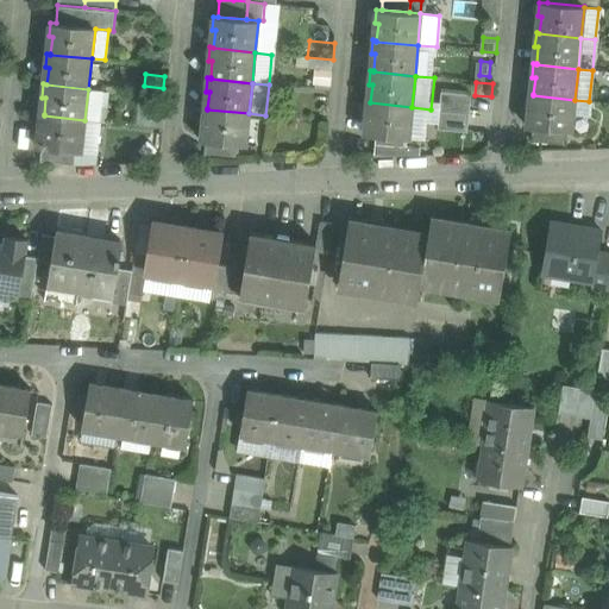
[(471,94),(440,92),(439,110),(470,112),(471,94)]
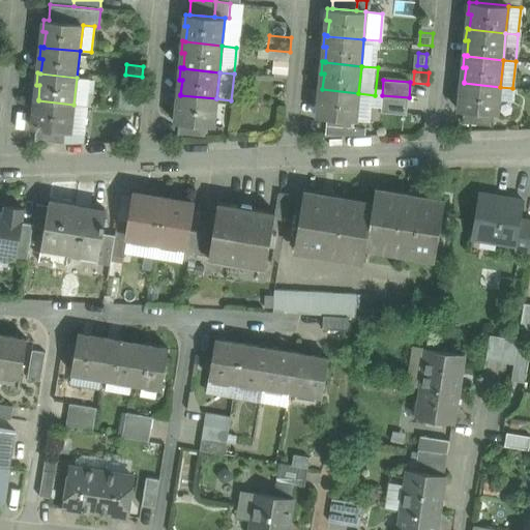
[(500,87),(464,83),(464,82),(461,82),(460,94),(463,94),(461,110),(459,109),(458,111),(463,111),(492,114),(497,114),(498,101),(500,87)]
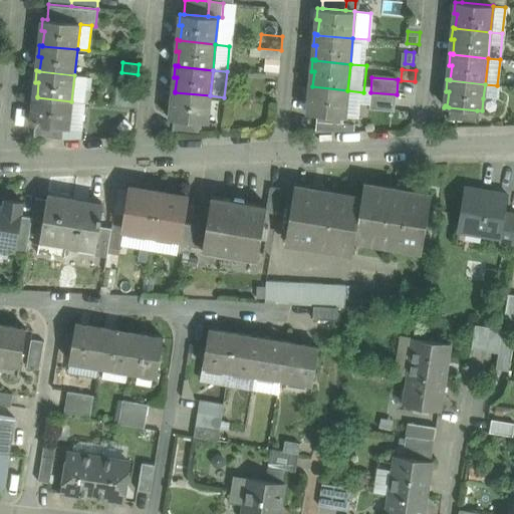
[(497,85),(485,84),(483,98),(495,99),(497,85)]
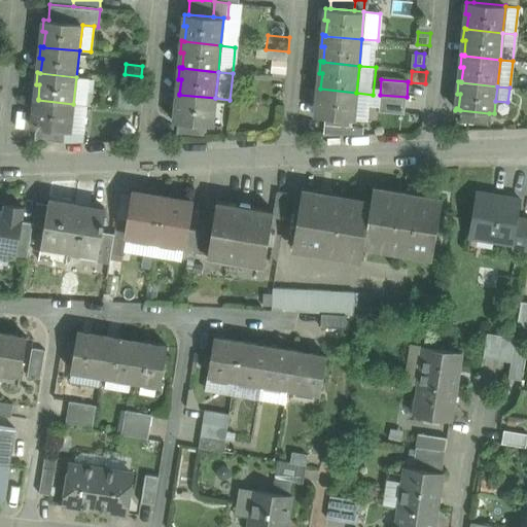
[(356,93),(320,89),(318,88),(316,100),(320,100),(318,115),(315,114),(315,116),(321,116),(350,119),(354,119),(356,93)]
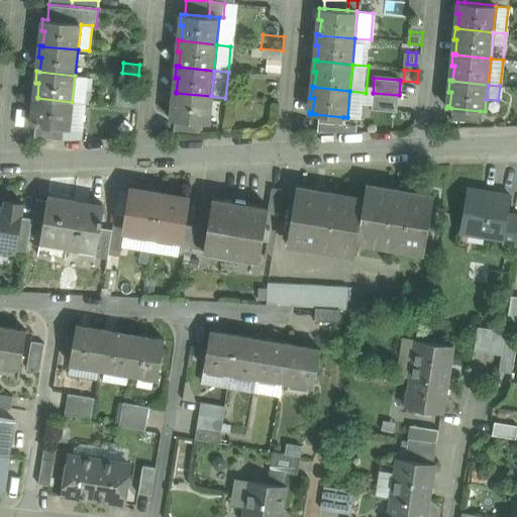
[(252,90),(234,89),(233,99),(251,100),(252,90)]
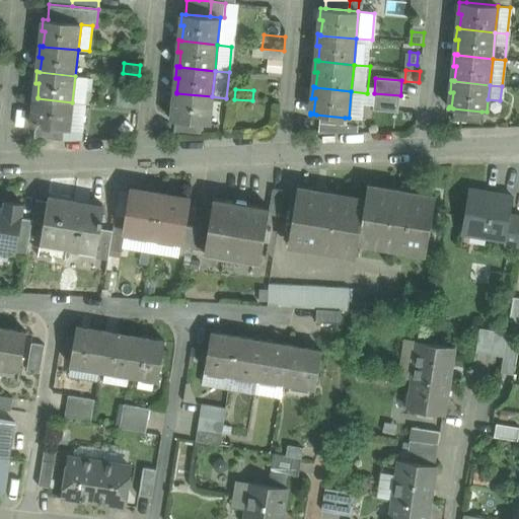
[(374,93),(367,93),(351,91),(349,118),(364,120),(366,102),(373,102),(374,93)]
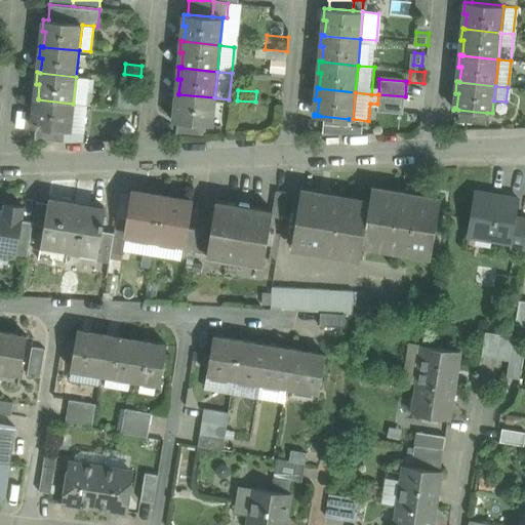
[(214,97),(178,94),(178,93),(175,93),(174,106),(177,106),(176,120),(173,120),(173,121),(177,122),(206,124),(212,125),(214,97)]
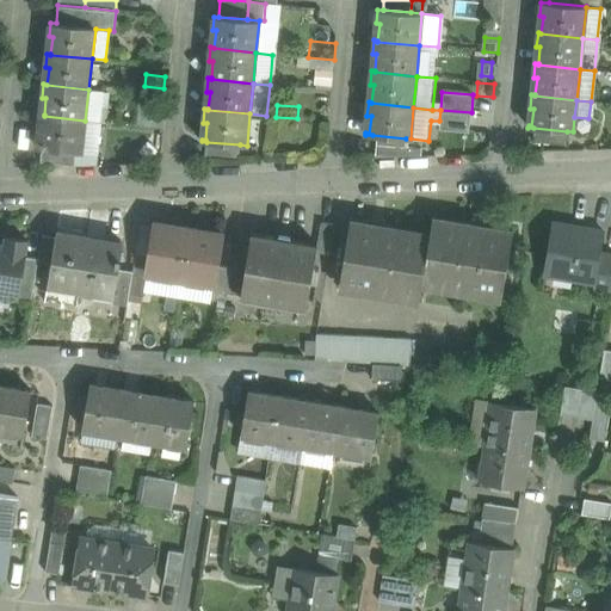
[(471,112),(440,110),(439,121),(439,129),(469,131),(471,112)]
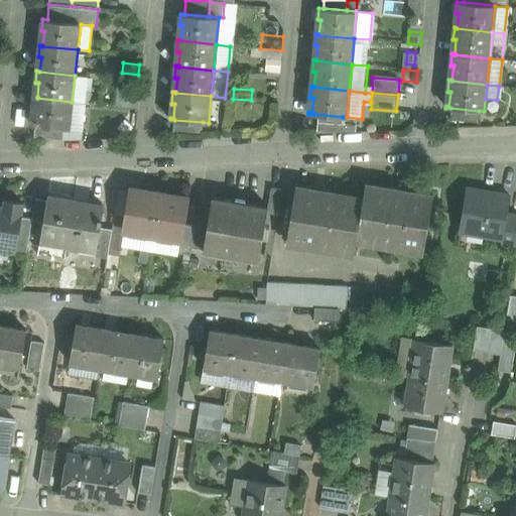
[(26,124),(31,124),(31,123),(34,123),(35,109),(33,109),(34,97),(29,97),(26,124)]
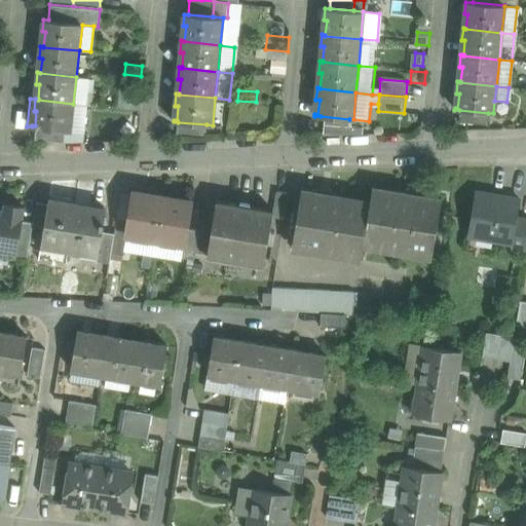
[(73,104),(38,100),(38,99),(35,99),(34,111),(36,111),(35,125),(32,125),(32,126),(36,127),(65,130),(71,130),(73,104)]
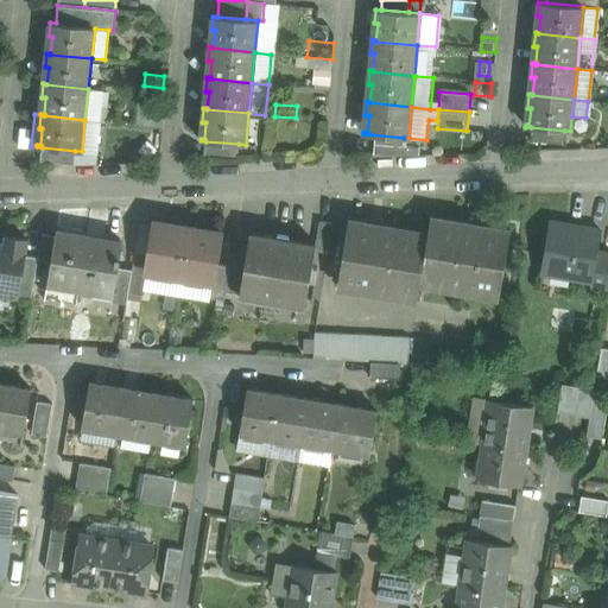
[(564,131),(531,127),(530,141),(563,145),(564,131)]
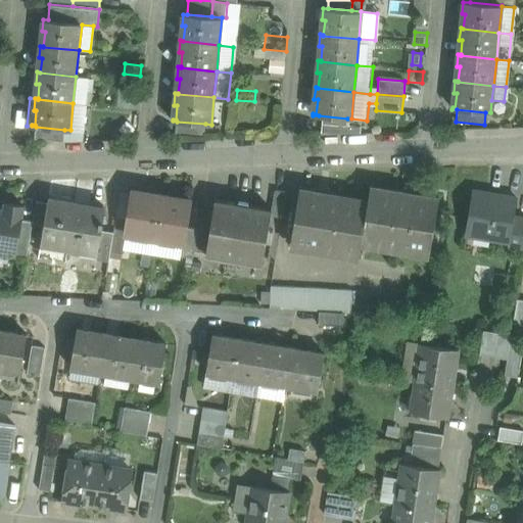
[(317,135),(345,134),(347,119),(319,115),(317,135)]
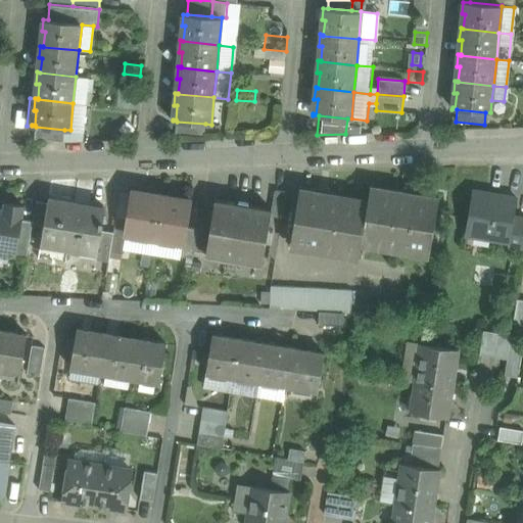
[(205,124),(177,122),(176,134),(203,136),(205,124)]
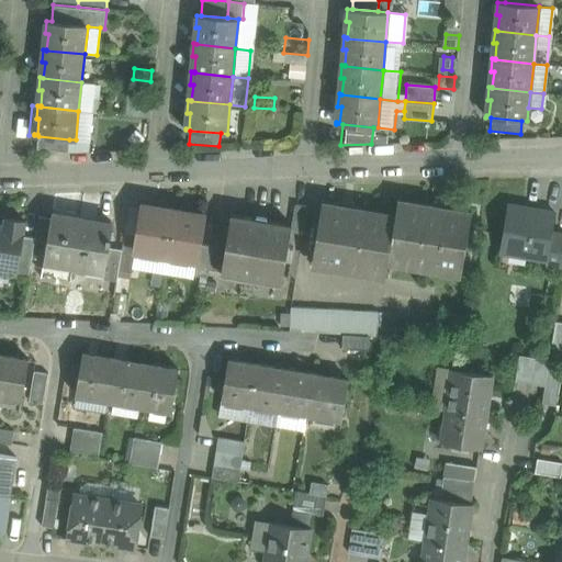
[(69,139),(38,136),(37,149),(68,153),(69,139)]
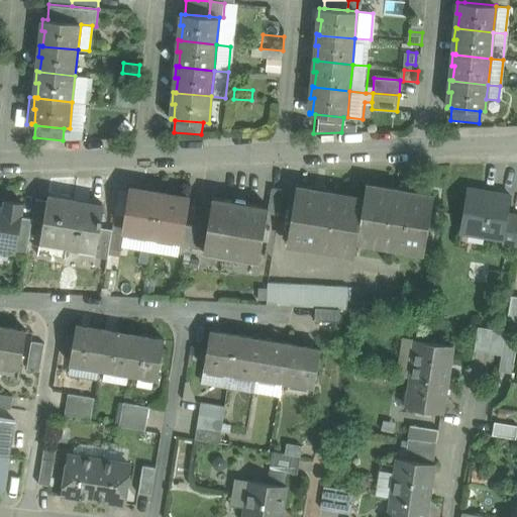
[(435,196),(366,185),(364,197),(357,237),(426,248),(435,196)]
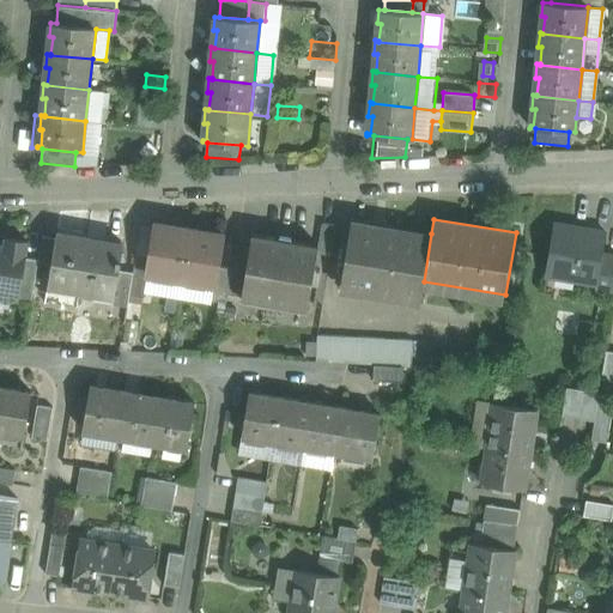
[(431,234),(351,220),(340,286),(420,299),(424,281),(431,234)]
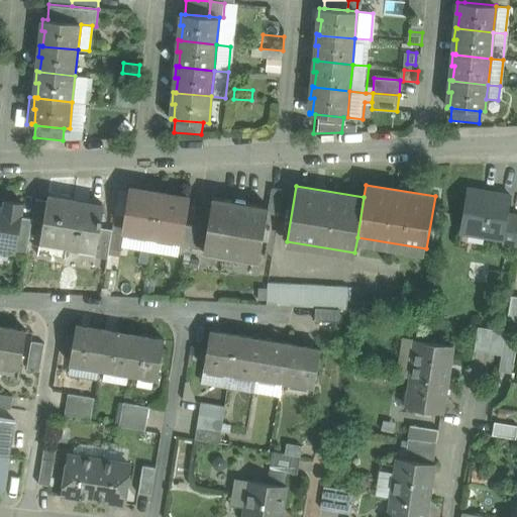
[(160,193),(131,188),(131,191),(127,215),(125,230),(152,235),(160,193)]
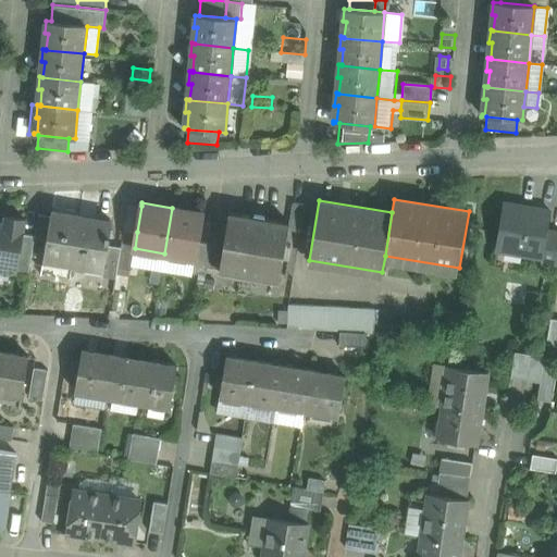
[(305,205),(293,202),(289,223),(288,230),(300,232),(305,205)]
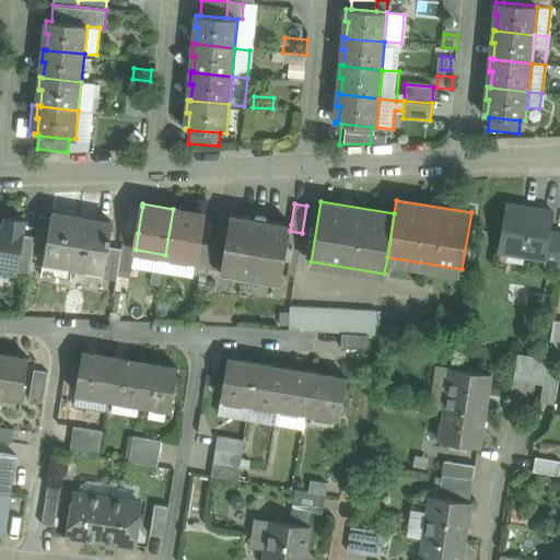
[(142,207),(129,205),(125,231),(138,233),(142,207)]
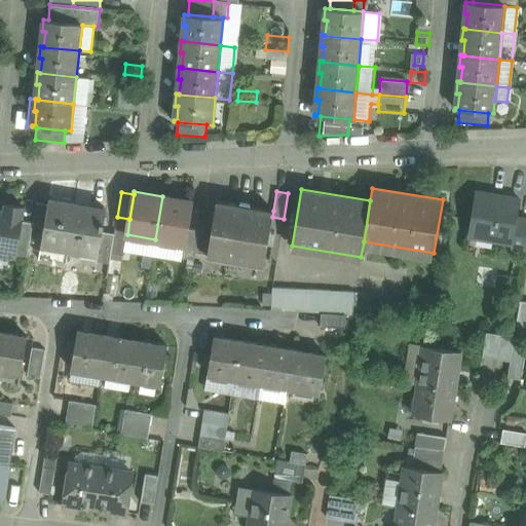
[(520,199),(475,192),(467,235),(512,242),(517,218),(520,199)]
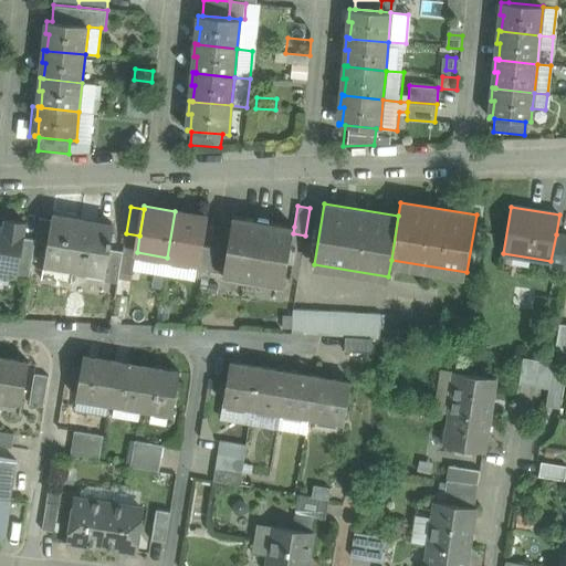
[(206,216),(175,211),(167,258),(197,262),(198,263),(200,245),(206,216)]
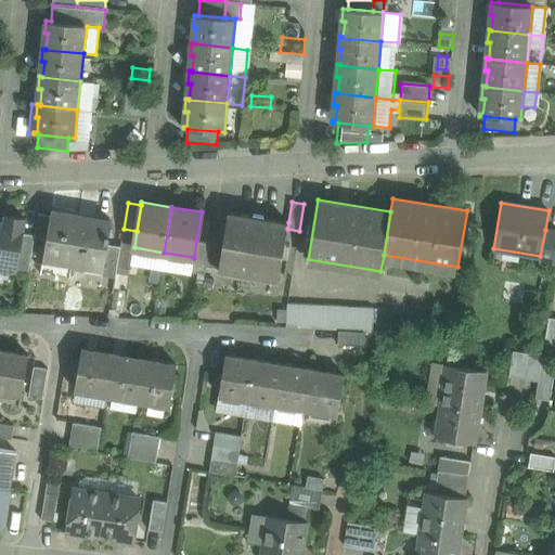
[(112,221),(51,210),(51,216),(47,240),(43,258),(103,268),(104,268),(107,244),(112,221)]
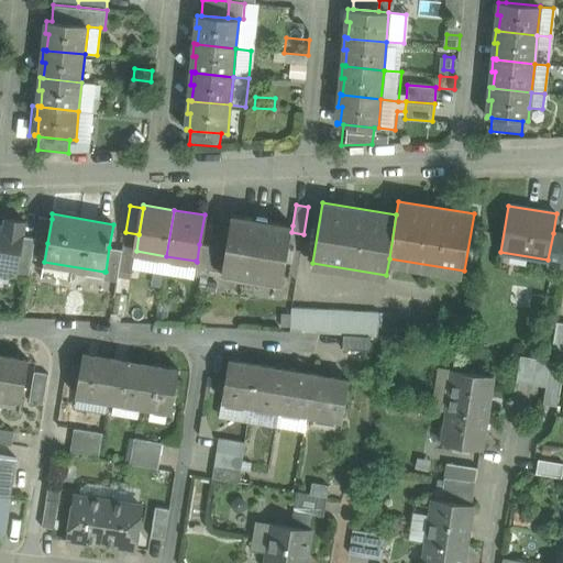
[(293,225),(231,214),(221,275),(282,285),(285,267),(288,245),(291,232),(293,225)]
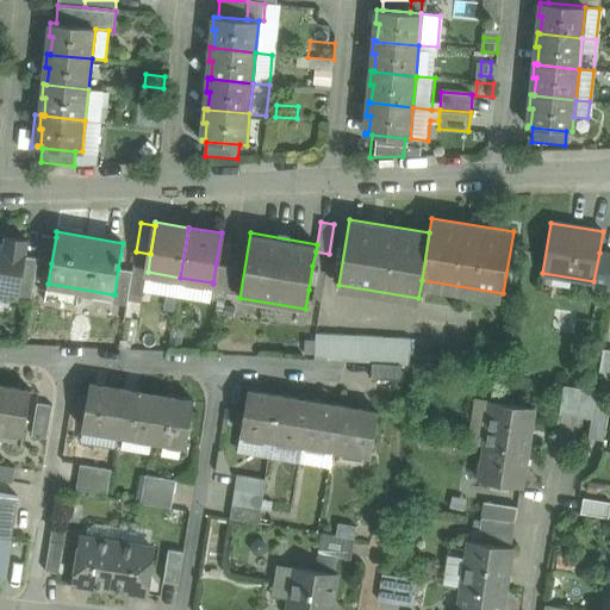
[(56,237),(42,235),(38,259),(38,261),(51,263),(56,237)]
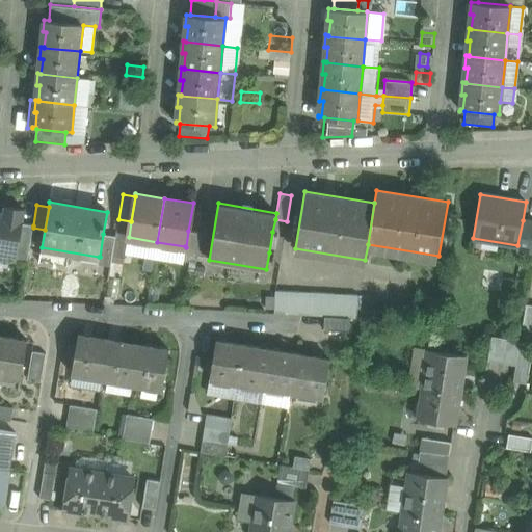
[(5,210),(0,209),(0,257),(15,260),(21,223),(23,209),(6,207),(5,210)]
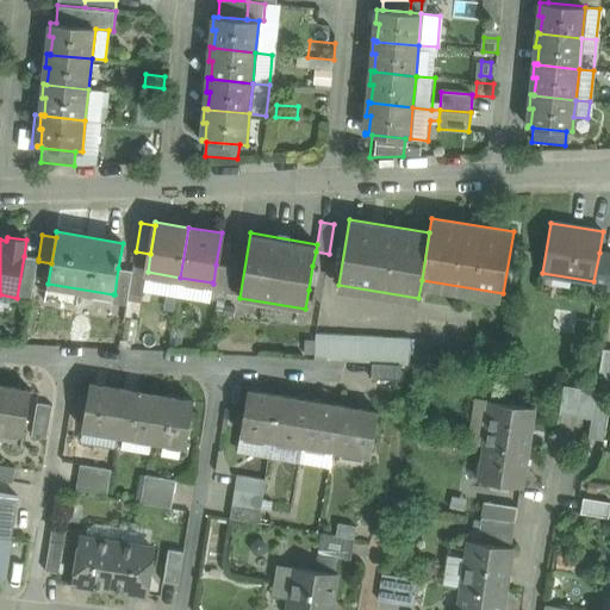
[(150,254),(136,251),(132,271),(129,294),(143,297),(148,272),(150,254)]
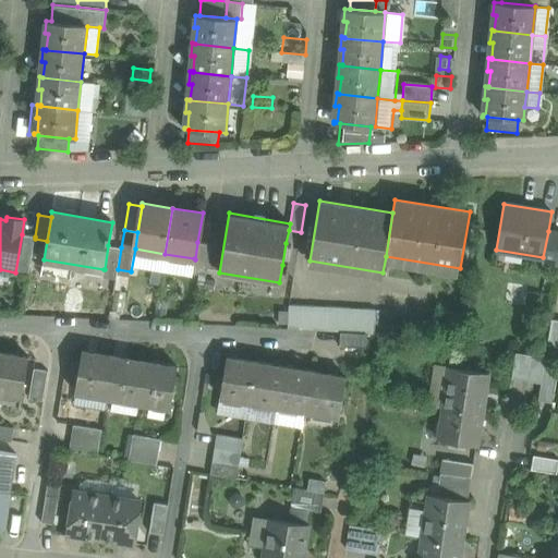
[(557,232),(548,231),(543,257),(543,262),(557,264),(557,232)]
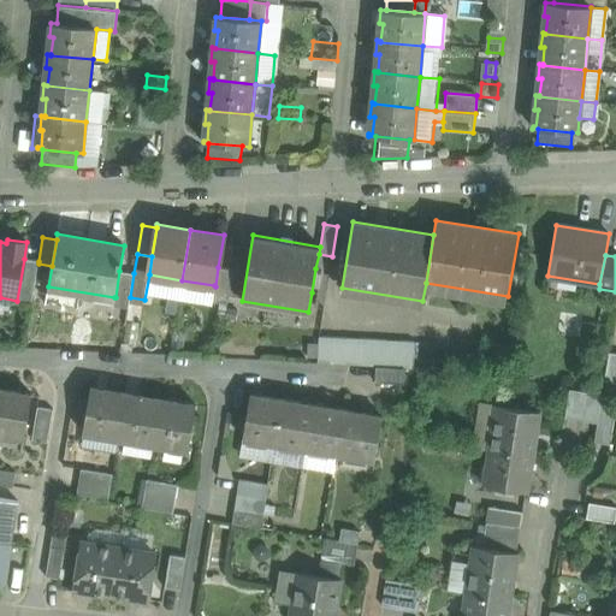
[(39,261),(24,259),(17,301),(31,303),(39,264),(39,261)]
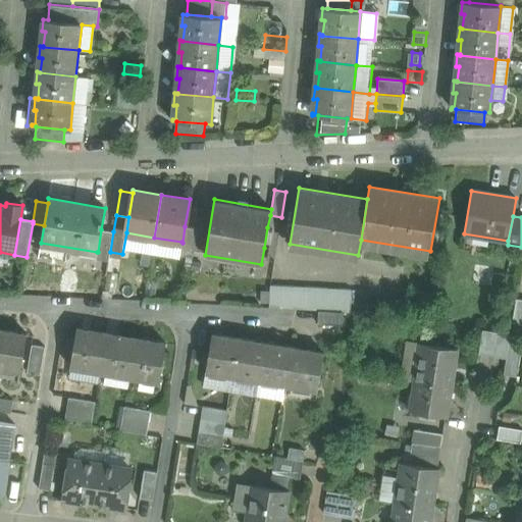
[(197,228),(185,226),(183,243),(181,242),(179,255),(183,256),(192,257),(197,228)]
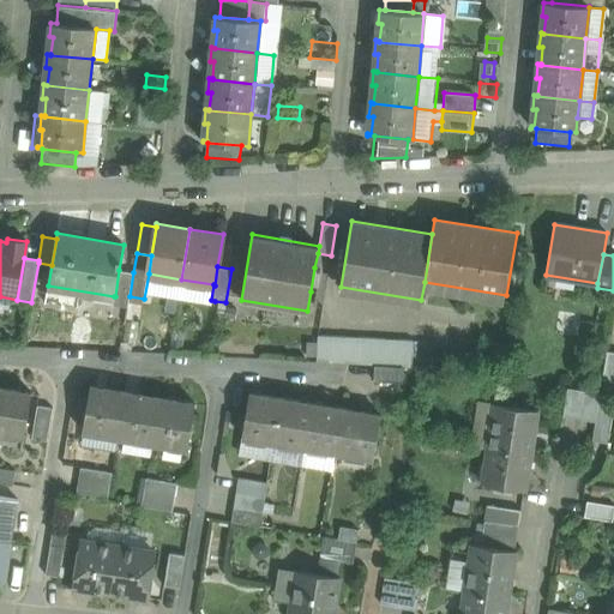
[(325,270),(314,268),(311,292),(321,294),(325,270)]
